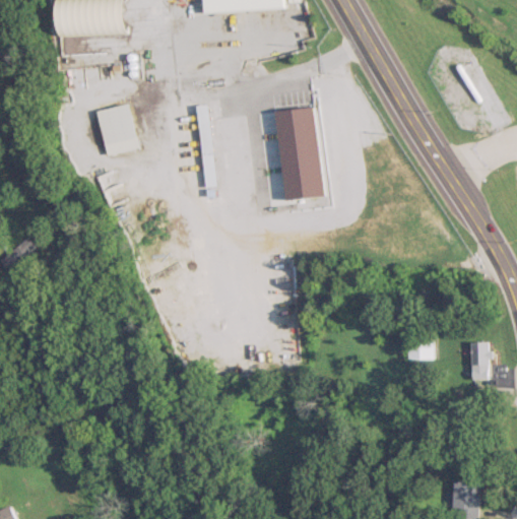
[(128,0),(59,0),(60,37),(130,35),(128,0)]
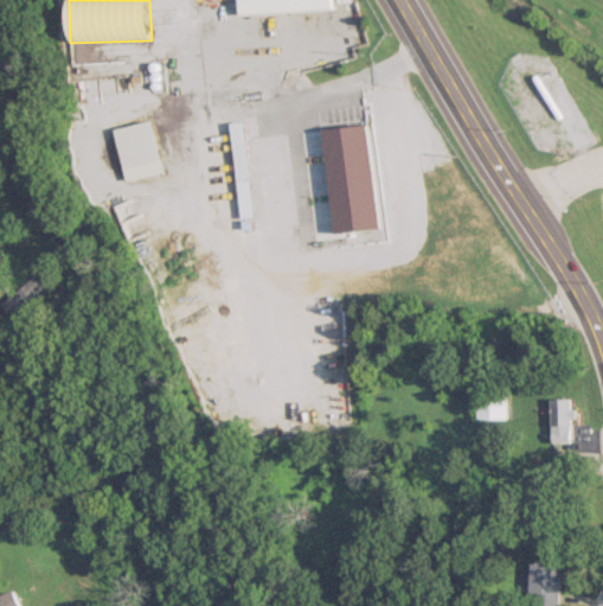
[(333,12),(333,0),(238,0),(239,14),(333,12)]
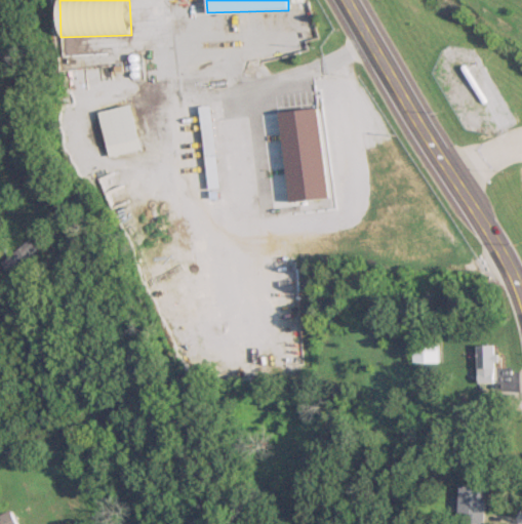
[(99,113),(108,157),(142,151),(132,107),(99,113)]
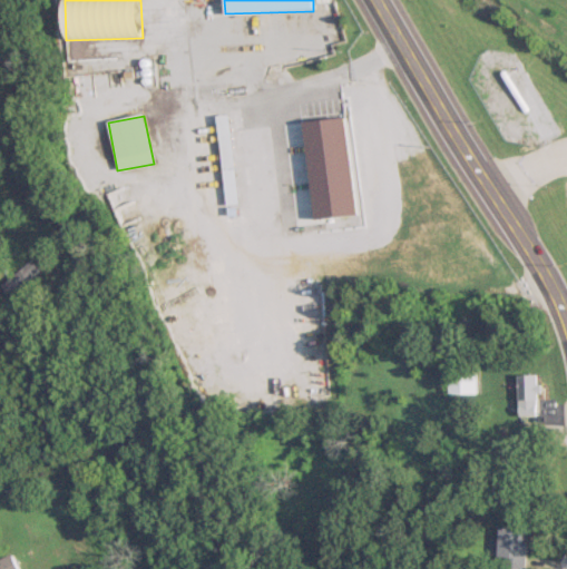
[(221,170),(231,170),(231,133),(221,133),(221,170)]
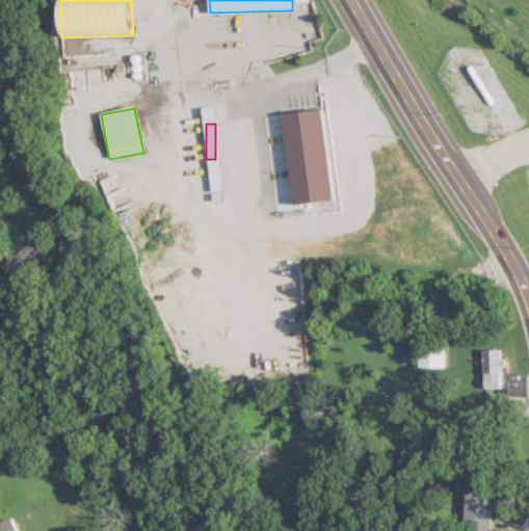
[(258,206),(292,208),(294,166),(260,164),(258,206)]
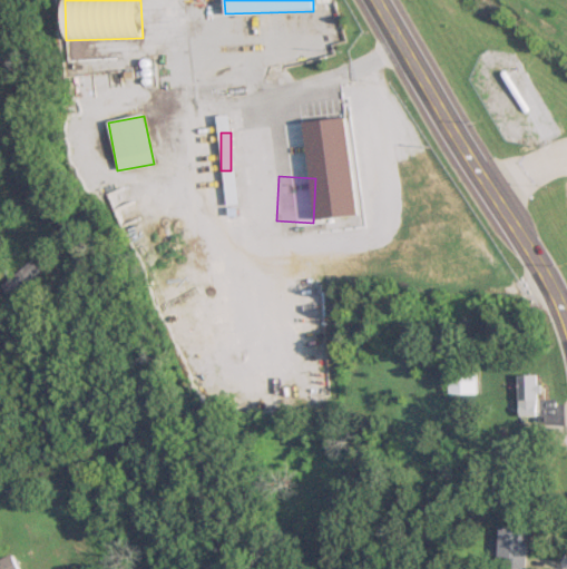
[(472,395),(472,372),(447,372),(447,395),(472,395)]
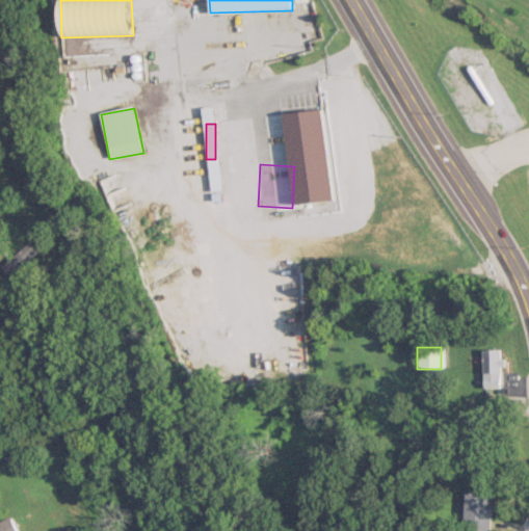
[(480,351),(480,390),(500,390),(500,351),(480,351)]
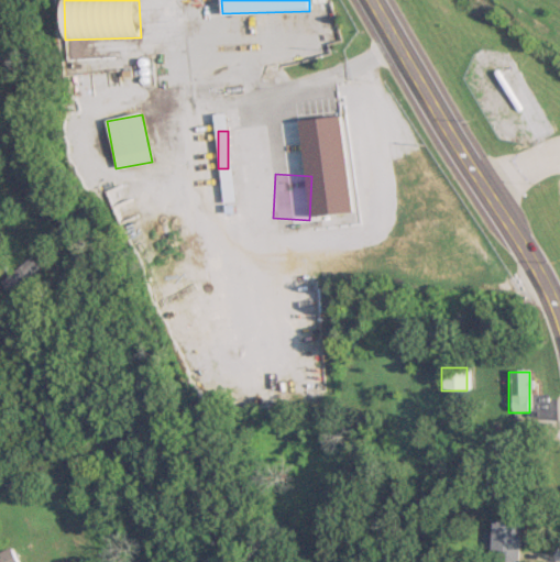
[(516,561),(516,521),(489,521),(489,549),(491,549),(491,561),(516,561)]
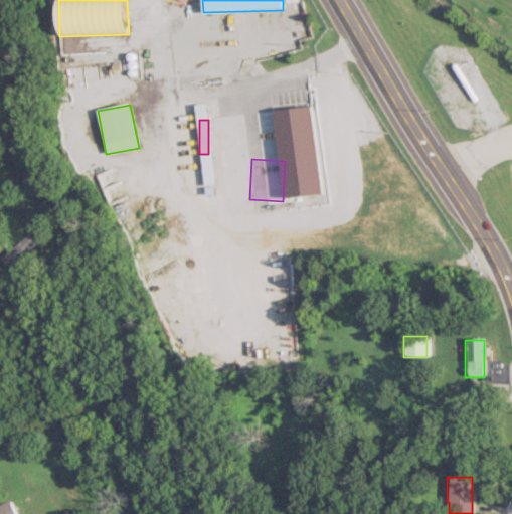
[(18,513),(14,501),(0,505),(0,513),(18,513)]
